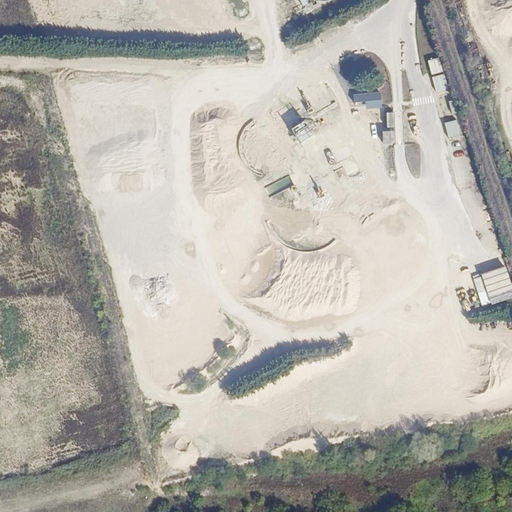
[(432,75),(444,72),(440,58),(428,61),(432,75)]
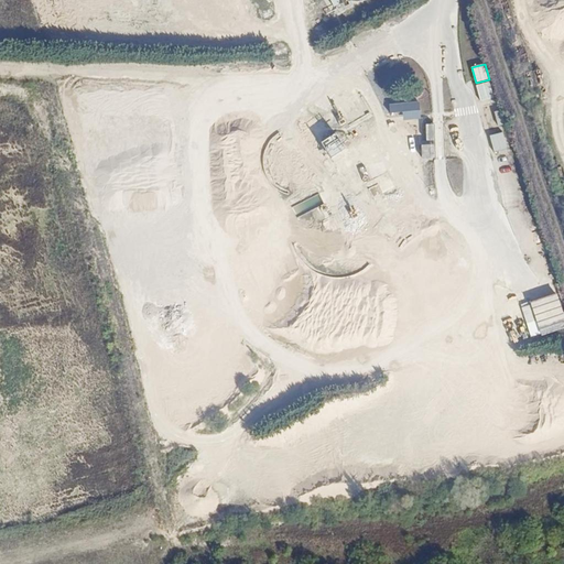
[(480,101),(495,99),(491,82),(477,85),(480,101)]
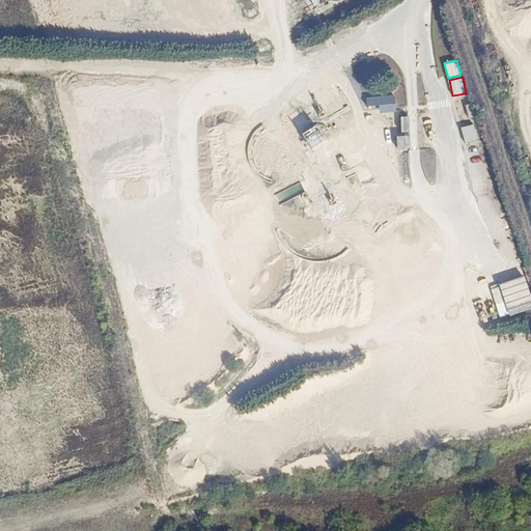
[(381,106),(381,112),(396,112),(396,96),(366,98),(366,107),(381,106)]
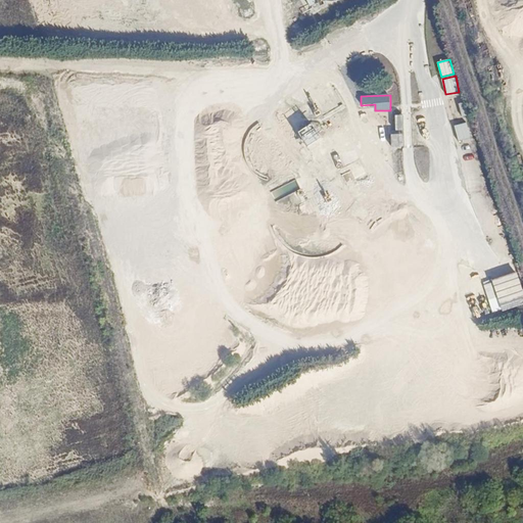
[(469,116),(465,102),(459,104),(463,117),(469,116)]
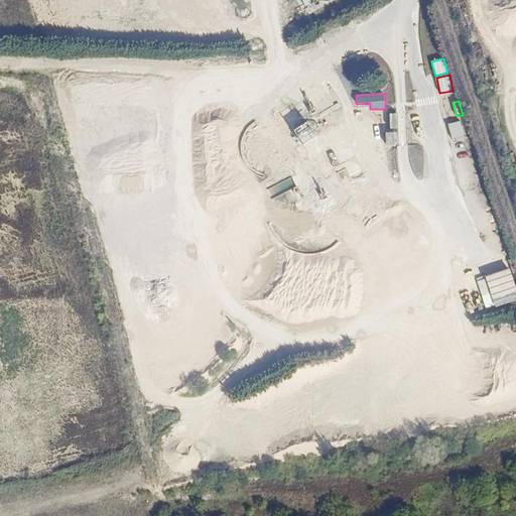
[(452,139),(465,136),(462,121),(448,124),(452,139)]
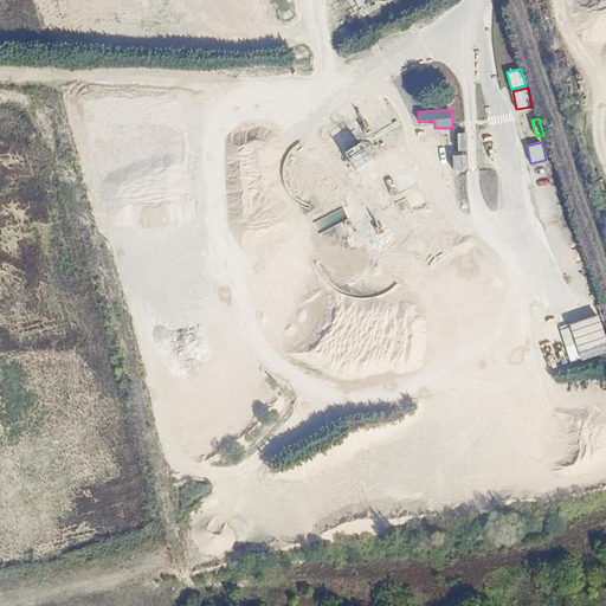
[(347,154),(356,171),(373,161),(363,144),(347,154)]
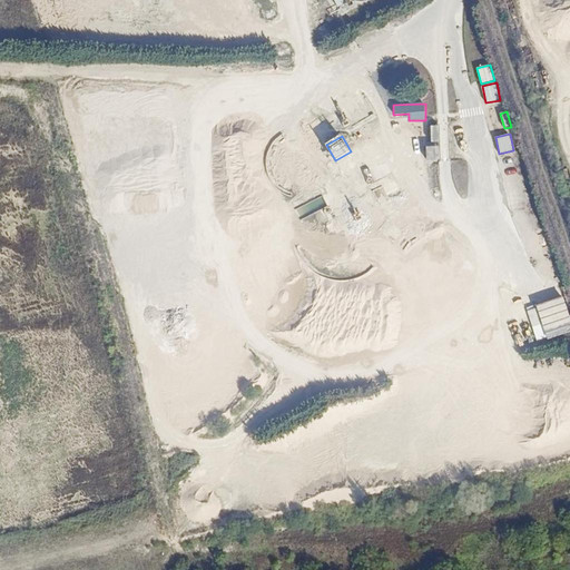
[(438,159),(438,148),(428,148),(428,159),(438,159)]
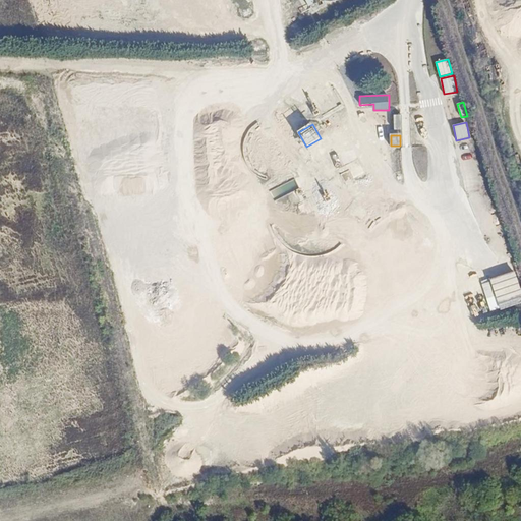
[(495,173),(483,177),(485,184),(498,180),(495,173)]
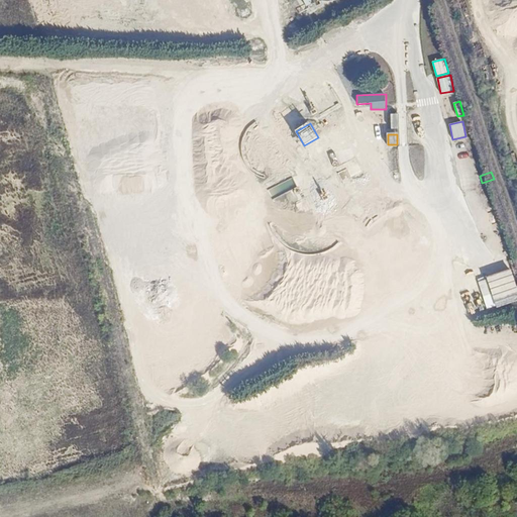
[(493,294),(498,309),(516,302),(516,285),(512,270),(478,282),(484,297),(493,294)]
